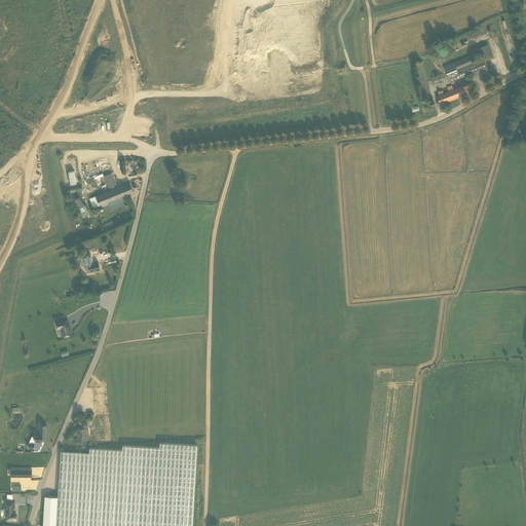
[(471,54),(444,66),(450,82),(479,71),(480,73),(487,70),(483,60),(492,57),(487,44),(479,48),(482,57),(473,60),(471,54)]
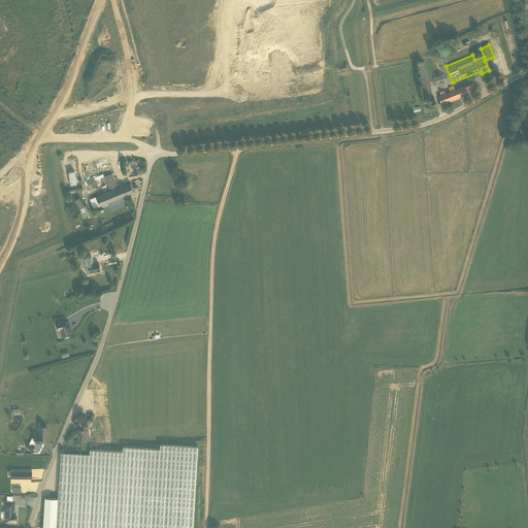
[(431,93),(425,63),(419,64),(425,95),(431,93)]
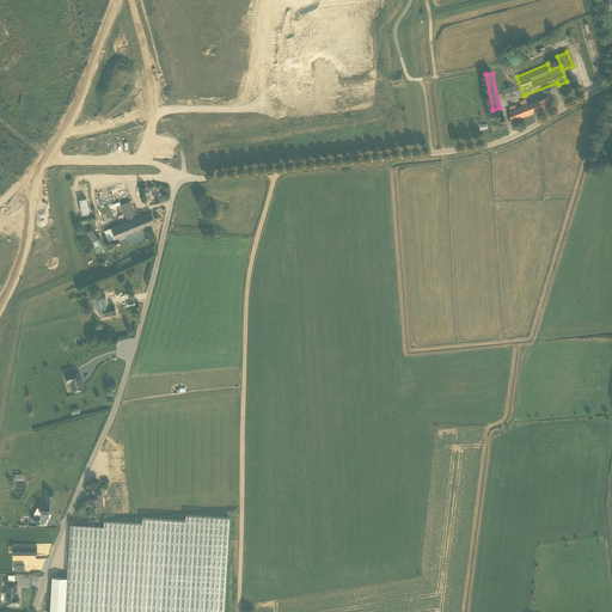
[(514,86),(501,90),(503,97),(516,93),(514,86)]
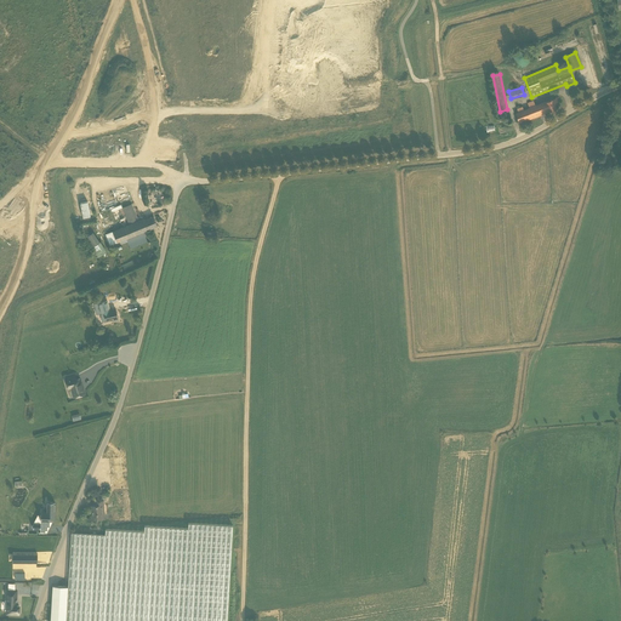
[(519,112),(516,114),(519,124),(551,112),(557,108),(554,103),(558,102),(556,97),(546,102),(546,101),(535,106),(534,101),(528,103),(529,108),(524,110),(522,107),(517,108),(519,112)]
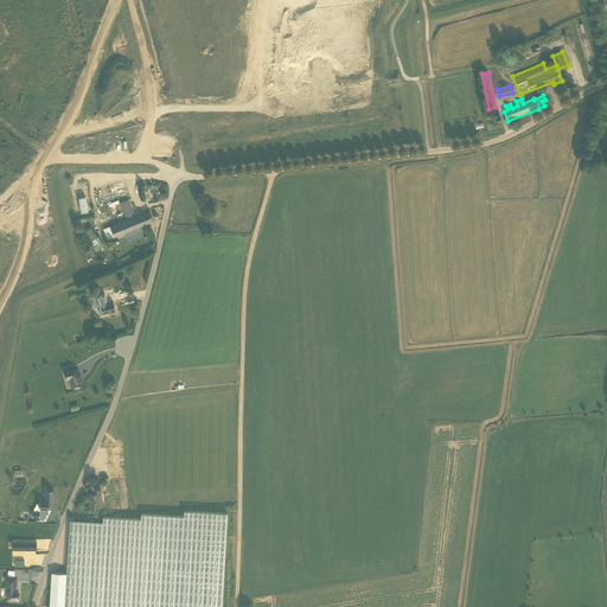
[(81,212),(88,211),(85,197),(78,198),(81,212)]
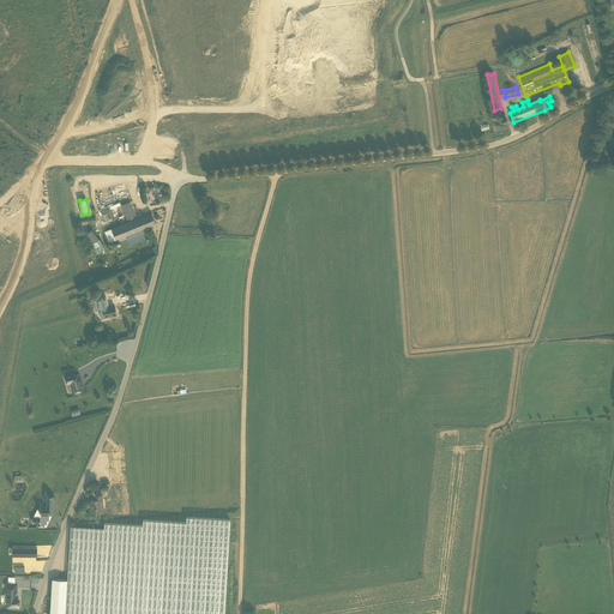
[(143,216),(138,218),(137,218),(130,202),(121,205),(128,222),(104,232),(109,242),(156,223),(152,214),(143,217),(143,216)]
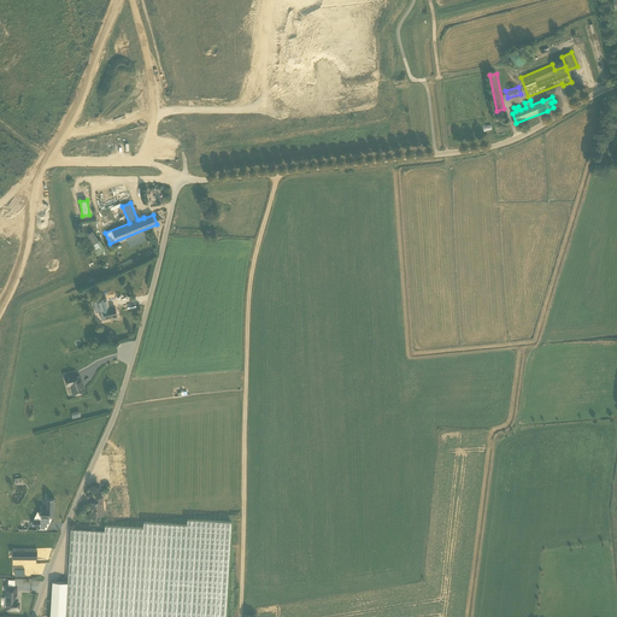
[(94,230),(87,235),(100,254),(107,250),(94,230)]
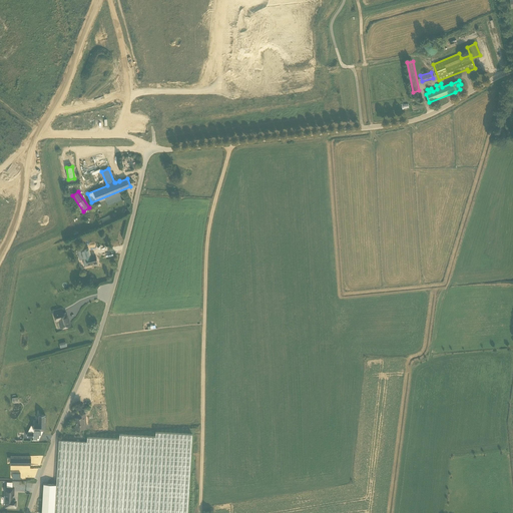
[(88,267),(93,266),(98,265),(95,255),(91,257),(90,257),(89,257),(89,255),(88,253),(81,255),(83,262),(85,261),(86,262),(88,267)]
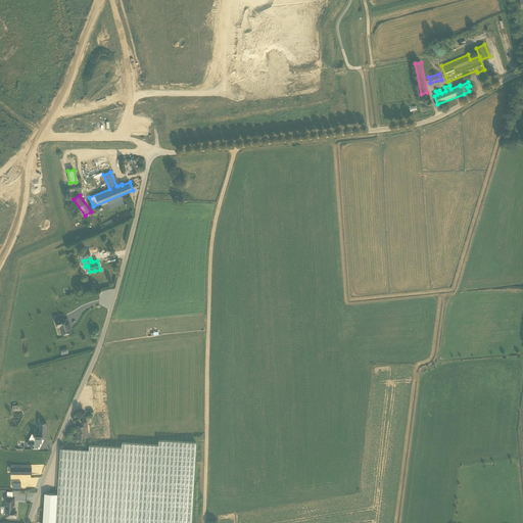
[(61,317),(55,319),(56,325),(59,324),(62,334),(70,332),(67,319),(61,321),(61,317)]
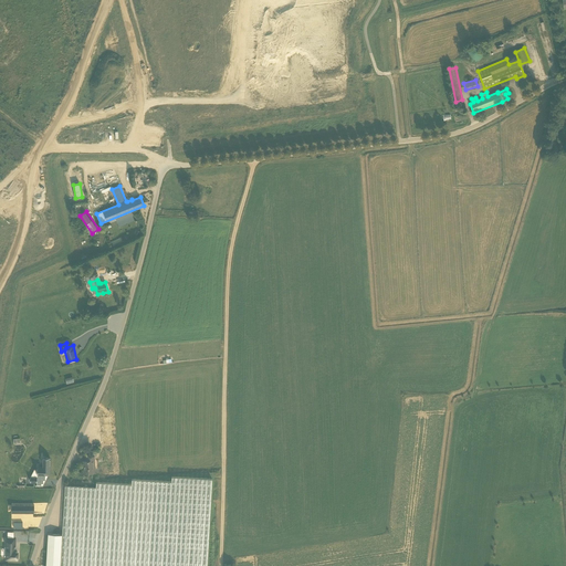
[(84,465),(84,473),(98,472),(97,460),(94,460),(94,457),(86,457),(86,461),(82,461),(82,465),(84,465)]
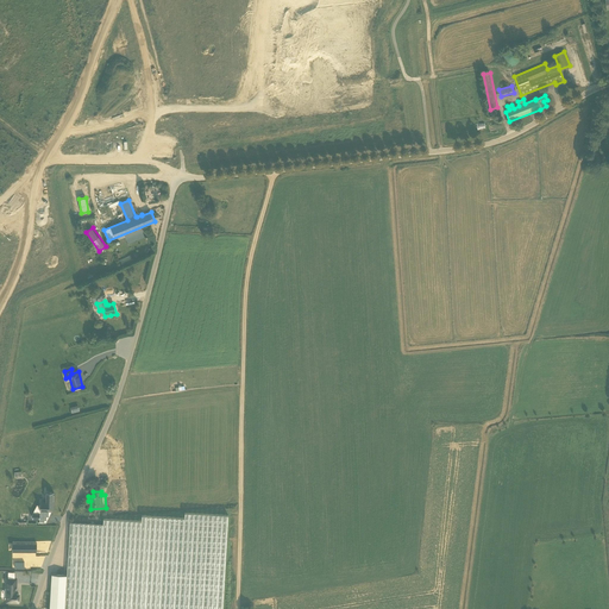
[(41,515),(50,515),(51,513),(51,510),(54,512),(54,493),(46,493),(46,503),(41,503),(39,504),(39,513),(32,513),(32,519),(39,519),(41,519),(41,515)]
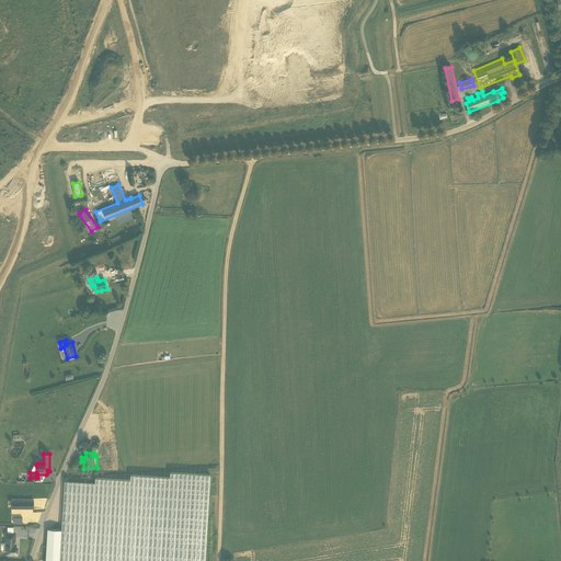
[(44,560),(205,560),(210,476),(171,473),(170,478),(130,476),(130,481),(95,479),(95,483),(65,482),(61,530),(47,529),(44,560)]
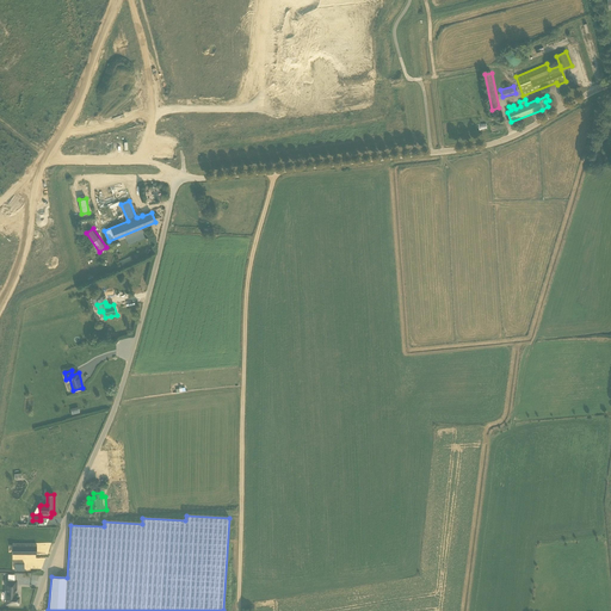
[(7,602),(7,604),(18,604),(19,597),(16,596),(17,581),(7,580),(7,591),(7,602)]
